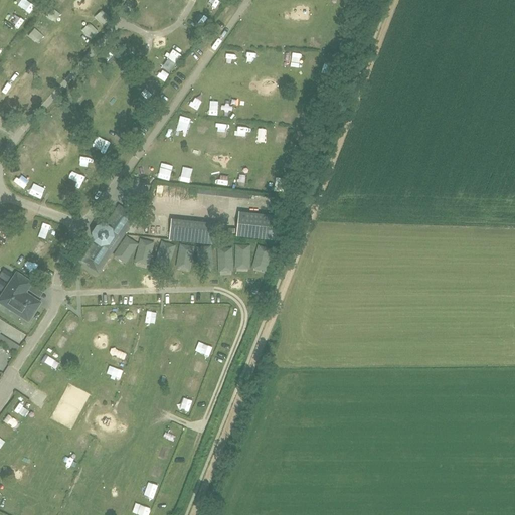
[(66,12),(70,3),(63,0),(53,0),(51,6),(66,12)]
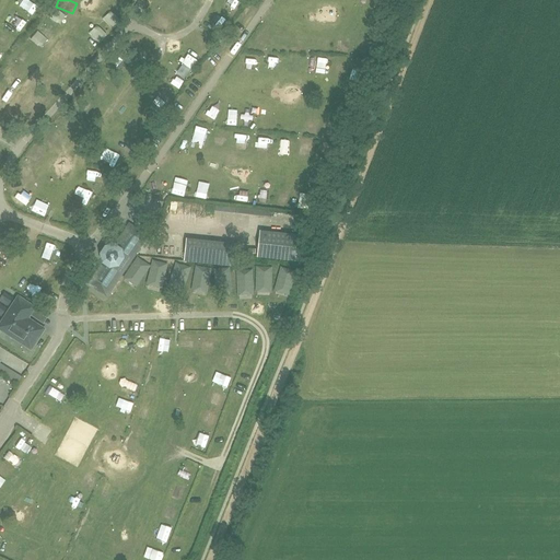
[(234,3),(232,8),(238,11),(243,0),(230,0),(230,2),(234,3)]
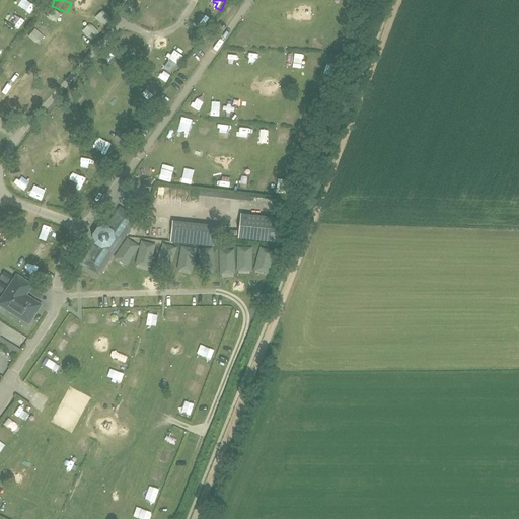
[(107,2),(102,8),(112,15),(117,9),(107,2)]
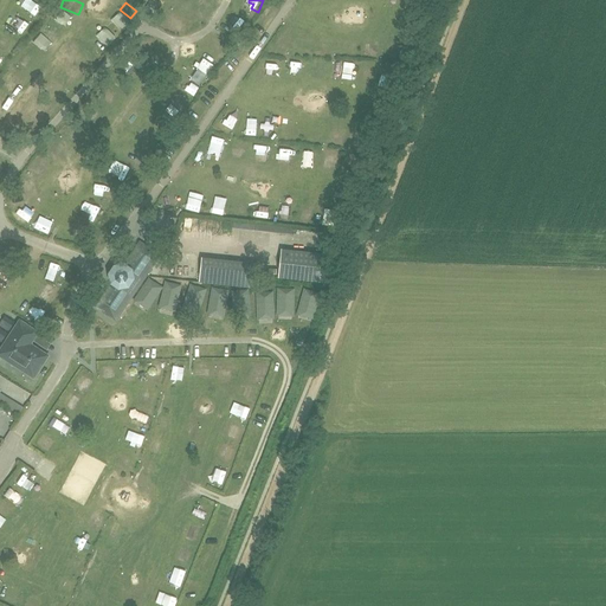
[(117,15),(109,23),(120,33),(128,25),(117,15)]
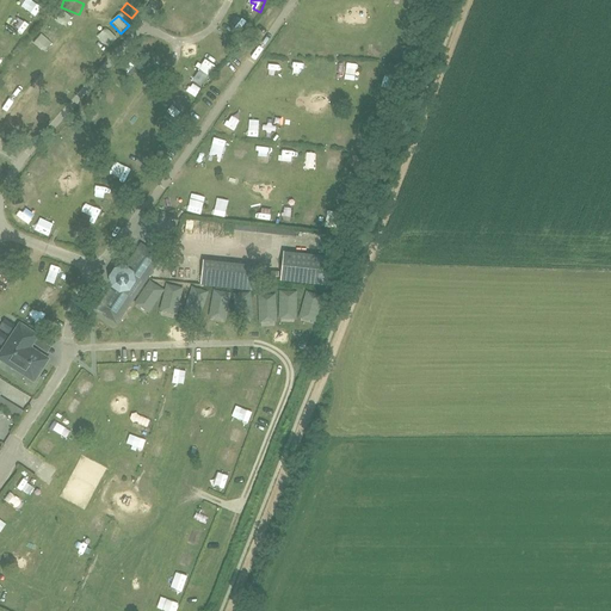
[(60,19),(51,31),(65,39),(73,28),(60,19)]
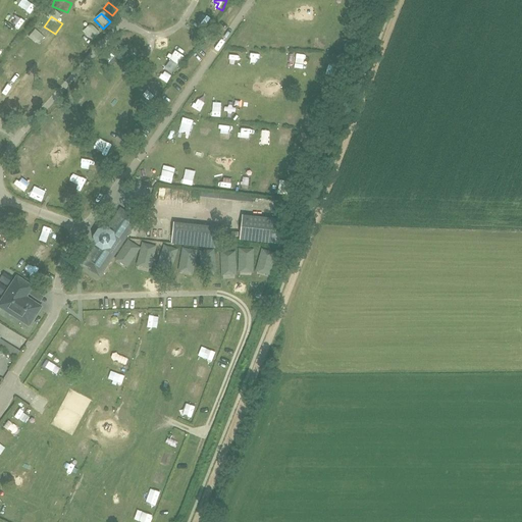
[(89,46),(96,40),(88,29),(81,35),(89,46)]
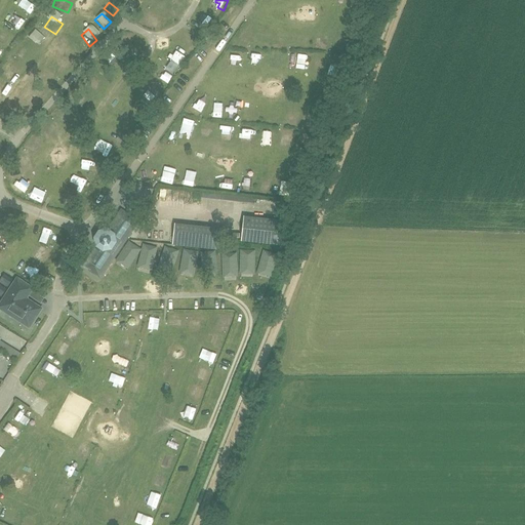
[(240,35),(239,46),(249,47),(250,37),(240,35)]
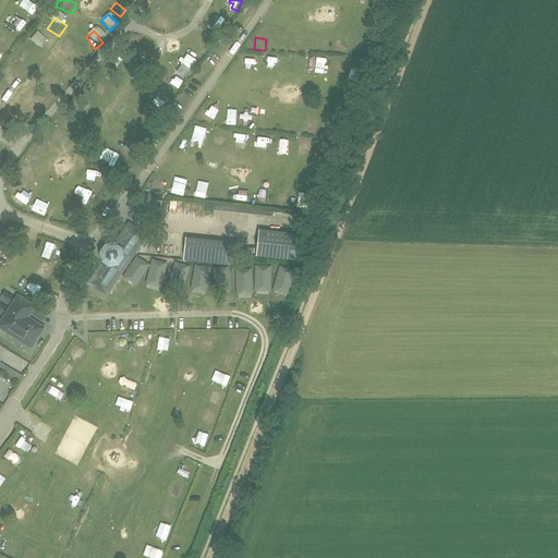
[(276,40),(276,52),(288,52),(288,41),(276,40)]
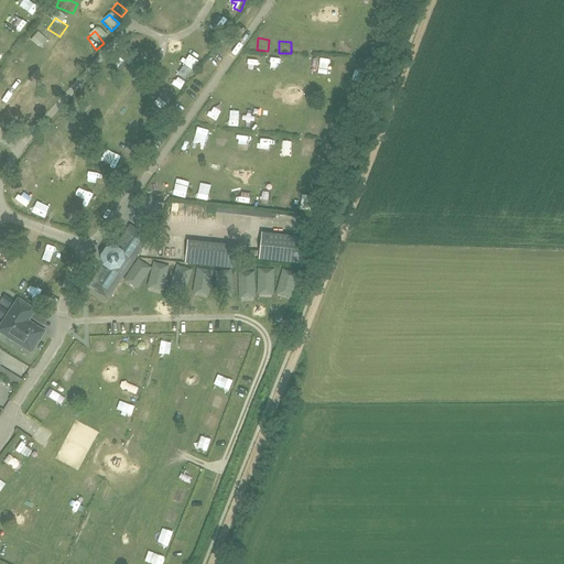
[(68,71),(78,57),(72,53),(62,66),(68,71)]
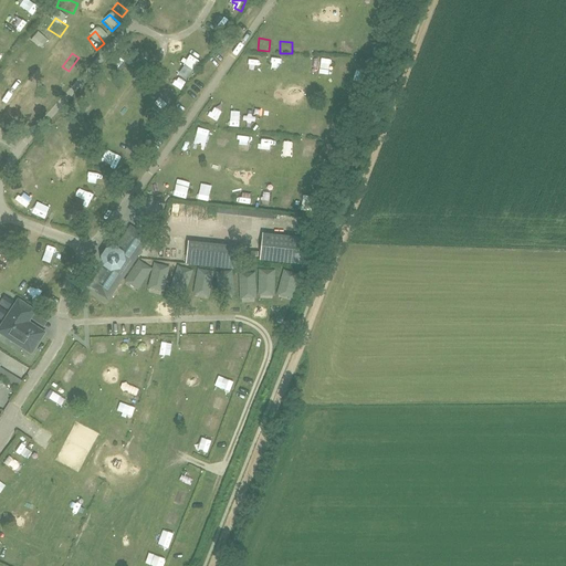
[(257,69),(258,56),(249,55),(248,67),(257,69)]
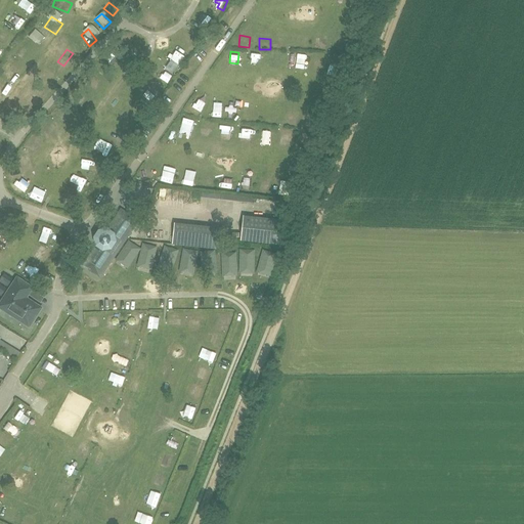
[(259,63),(260,52),(252,51),(251,62),(259,63)]
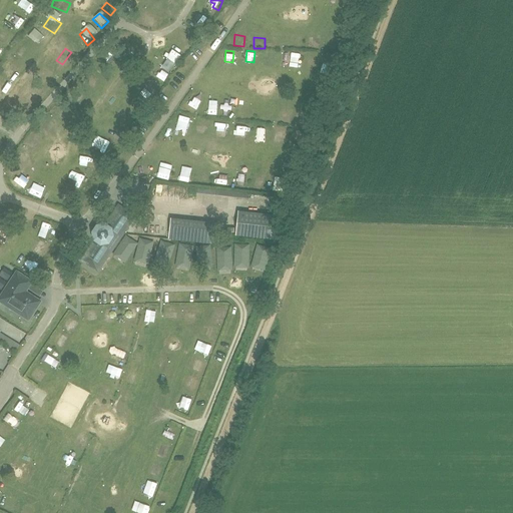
[(262,110),(261,121),(269,122),(270,111),(262,110)]
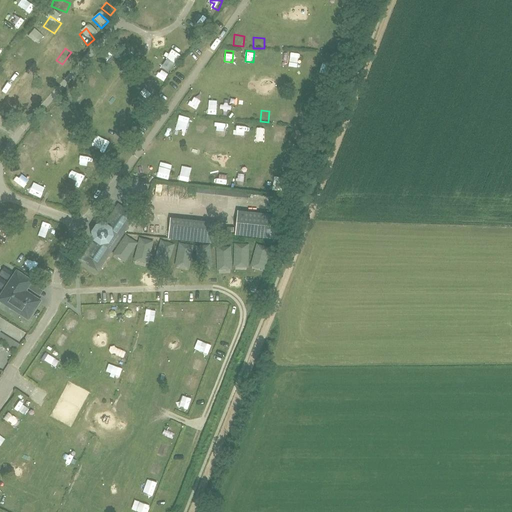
[(111,136),(119,141),(125,131),(116,127),(111,136)]
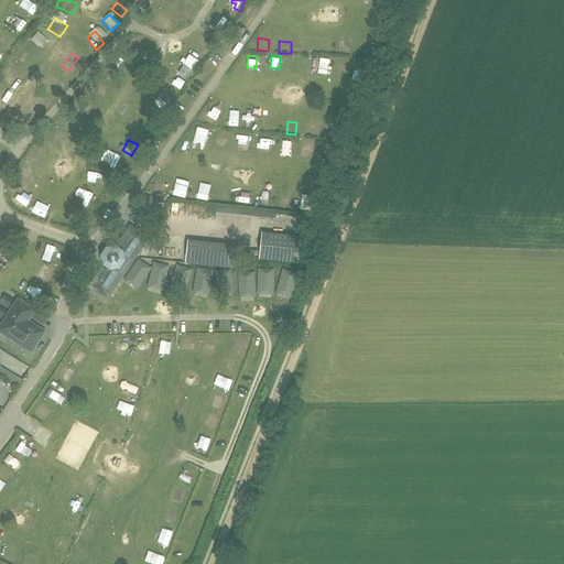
[(304,140),(303,152),(315,152),(315,140),(304,140)]
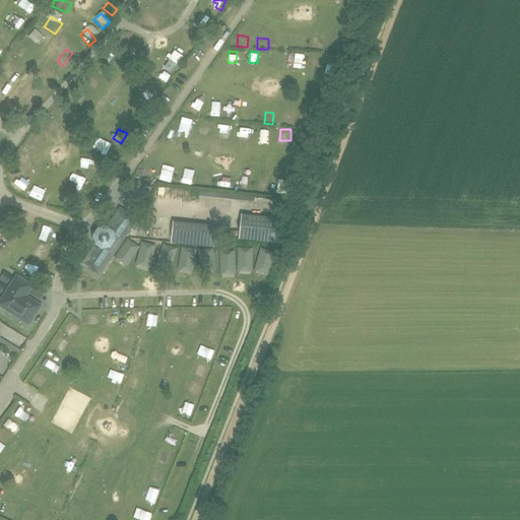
[(149,182),(154,169),(145,166),(140,179),(149,182)]
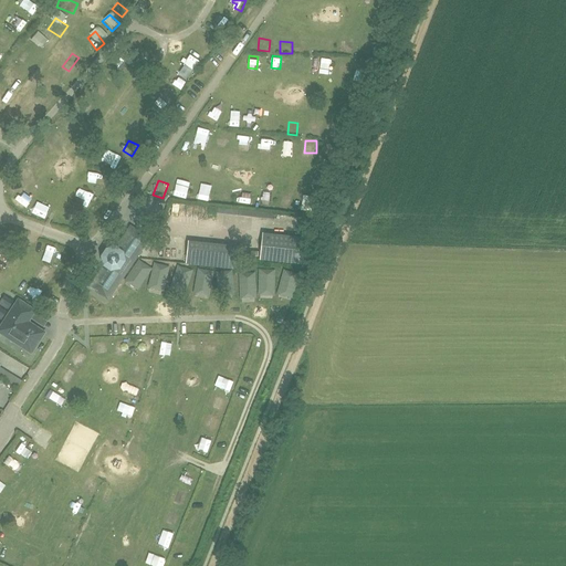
[(87,191),(83,202),(94,206),(97,196),(87,191)]
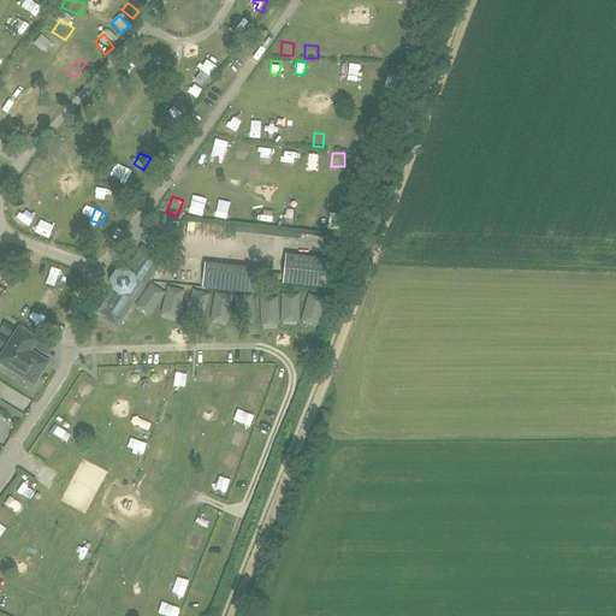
[(249,234),(252,227),(241,224),(238,231),(249,234)]
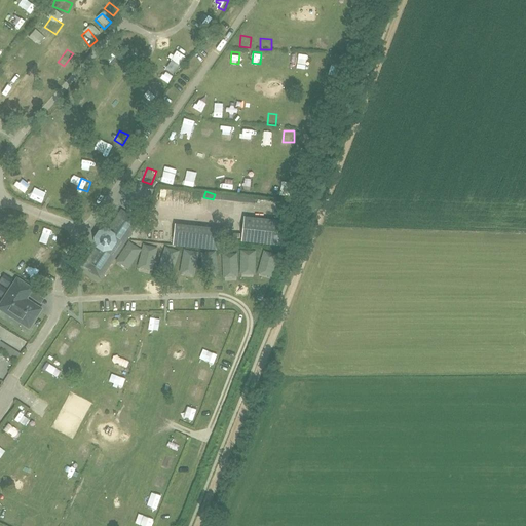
[(101,278),(140,222),(122,211),(116,221),(109,233),(108,232),(102,233),(98,238),(99,245),(100,246),(91,257),(91,256),(84,267),(101,278)]
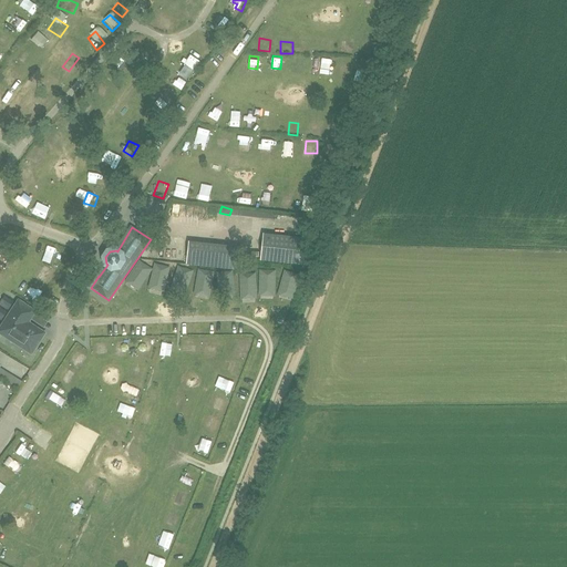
[(263,234),(260,260),(305,266),(307,239),(263,234)]
